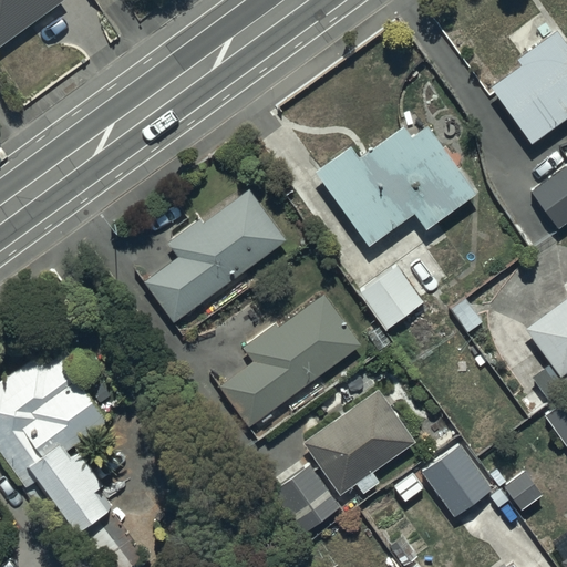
[(0,0),(0,49),(66,0),(0,0)]
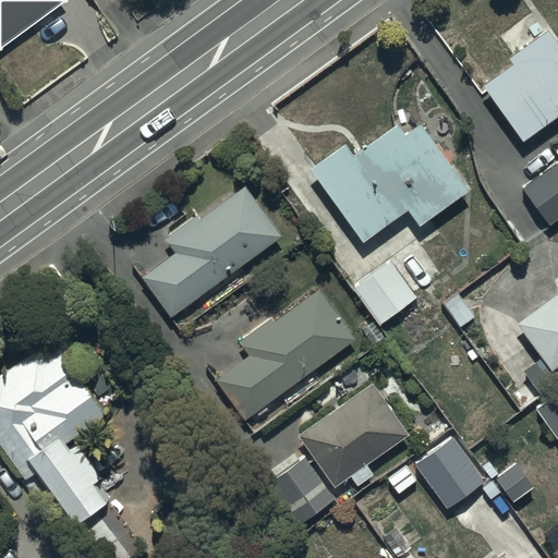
[(514,64),(484,86),(523,142),(557,117),(557,40),(550,31),(510,59),(514,64)]
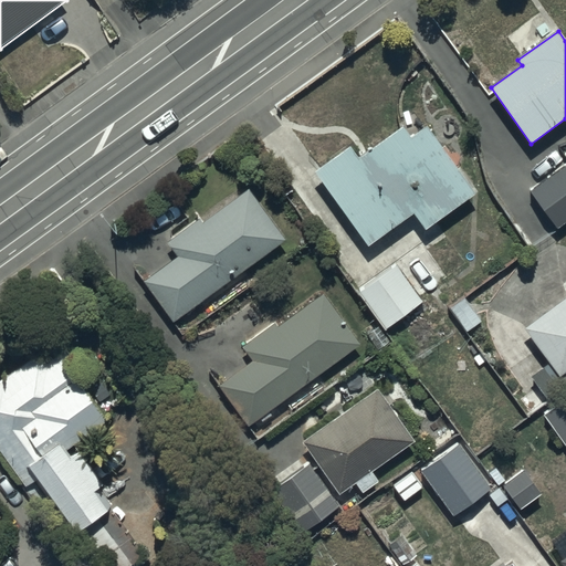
[(350,144),(316,168),(370,245),(415,215),(426,230),(475,195),(427,125),(412,135),(404,123),(358,155),(350,144)]
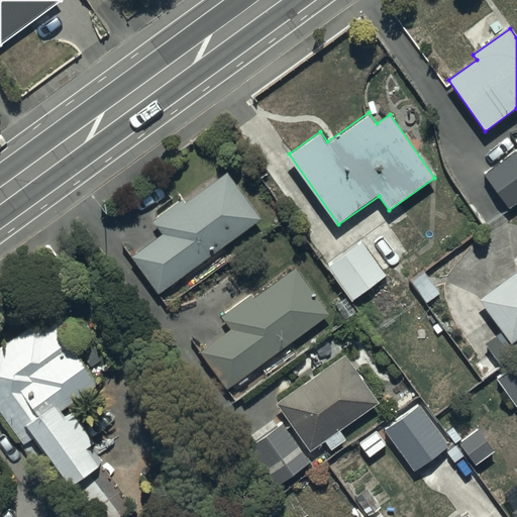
[(516,148),(484,173),(510,210),(516,205),(516,148)]
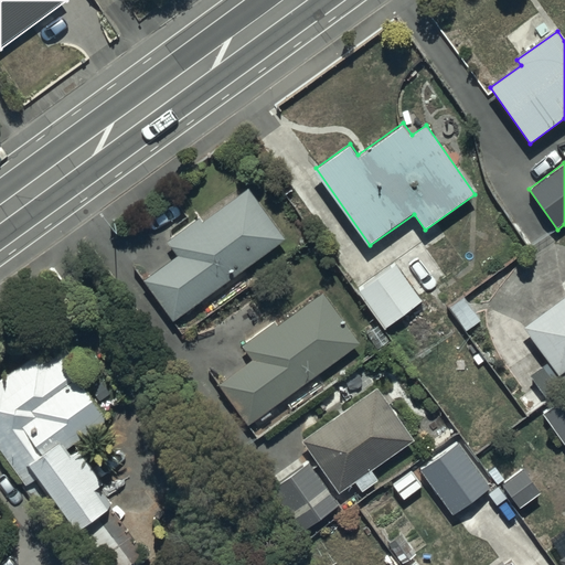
[(178,256),(145,279),(174,320),(287,240),(249,187),(200,222),(198,217),(167,240),(178,256)]
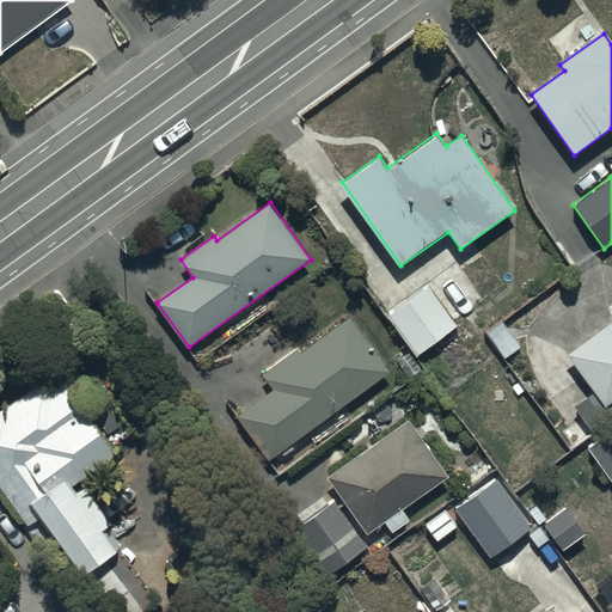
[(417,355),(459,326),(428,283),(386,312),(417,355)]
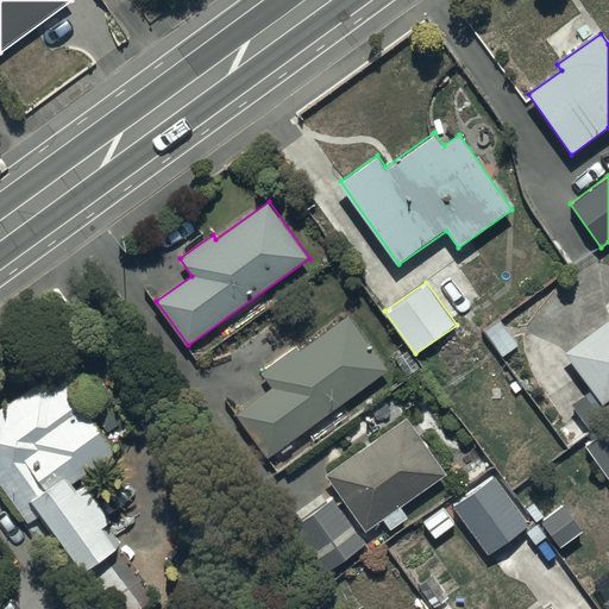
[(389,370),(347,315),(297,350),(293,343),(262,366),(265,370),(262,372),(272,388),(265,394),(262,388),(249,397),(252,402),(237,413),(271,459),(282,451),(286,457),(296,449),(292,443),(389,370)]
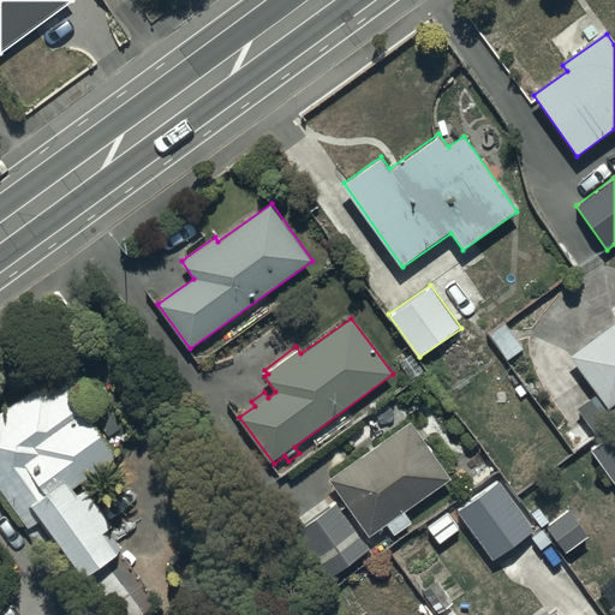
[(601,392),(579,408),(587,421),(568,436),(578,448),(614,421),(614,321),(572,353),(601,392)]
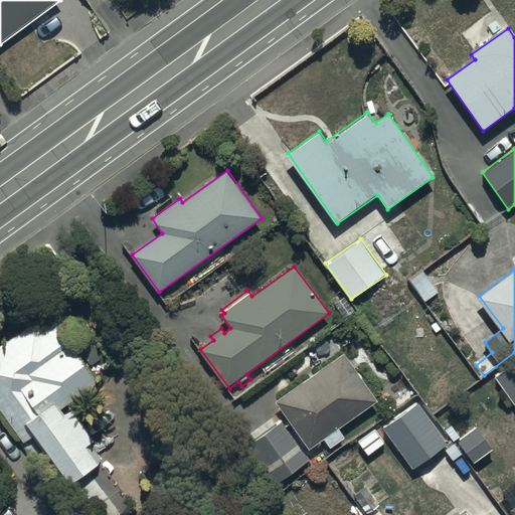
[(38,320),(0,345),(0,409),(23,444),(36,435),(90,514),(115,514),(114,513),(132,501),(107,464),(104,467),(88,445),(96,440),(70,402),(99,383),(90,369),(104,359),(70,310),(44,328),(38,320)]
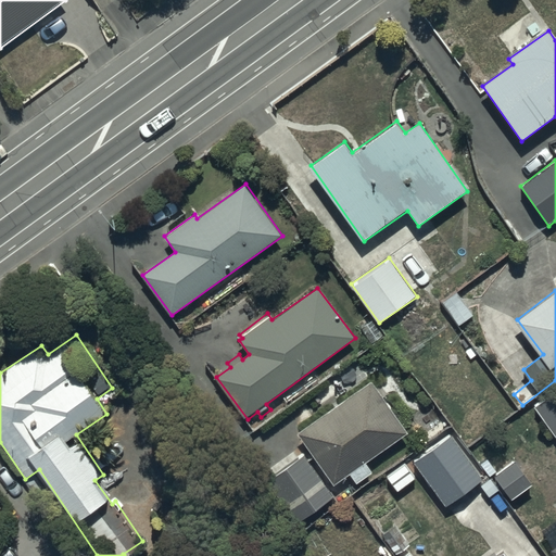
[(374,381),(298,433),(333,485),(350,474),(356,483),(375,472),(367,462),(409,433),(374,381)]
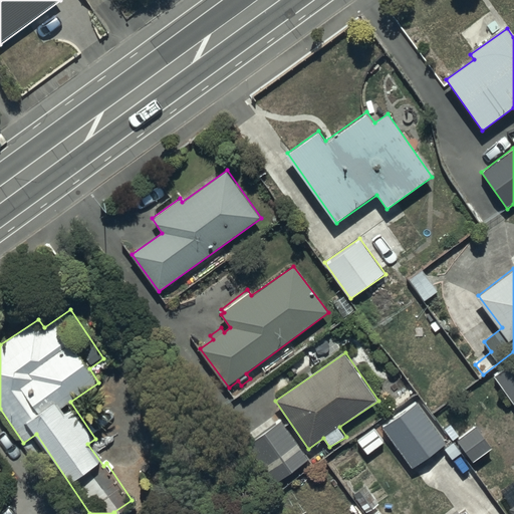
[(513,359),(493,374),(513,405),(513,359)]
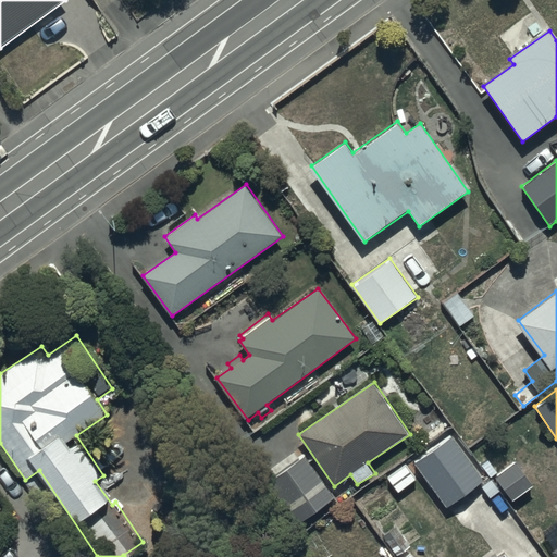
[(450,433),(413,460),(448,507),(484,480),(450,433)]
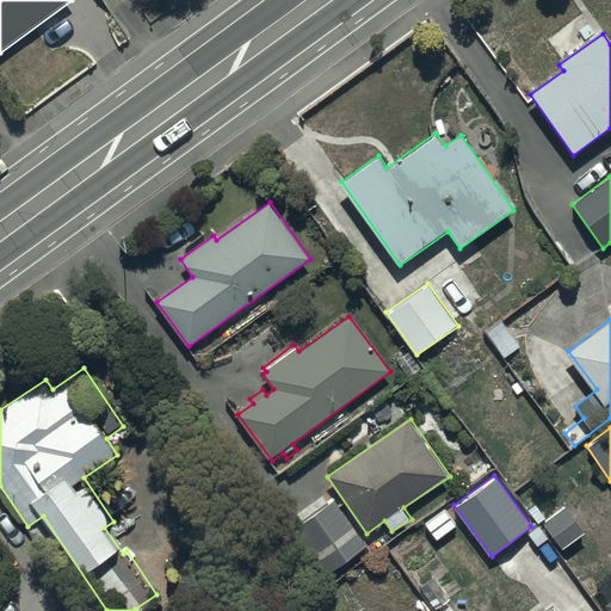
[(368,545),(335,499),(294,529),(326,575),(368,545)]
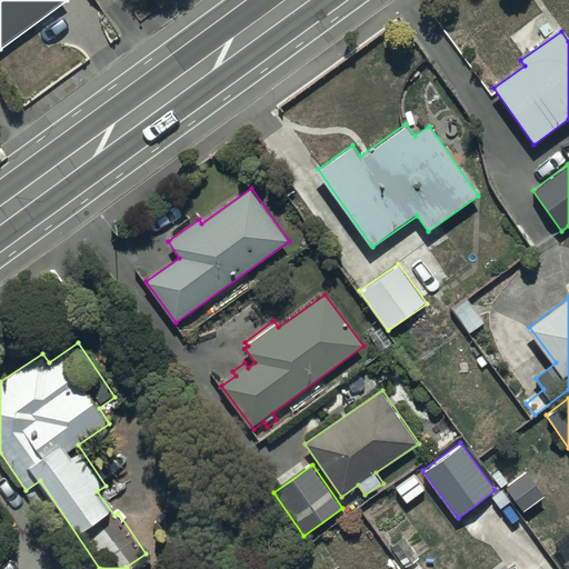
[(525,471),(503,488),(525,513),(546,497),(525,471)]
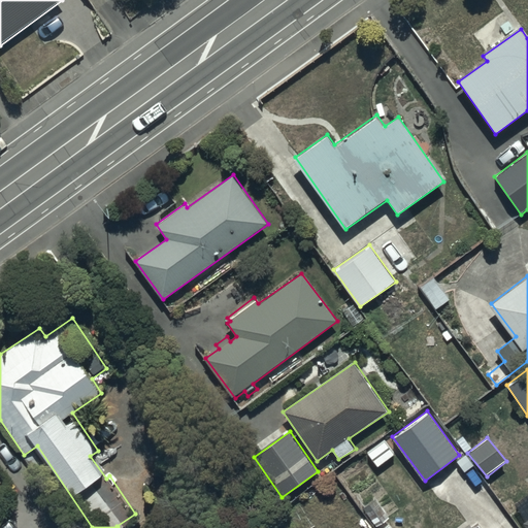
[(527,521),(523,524),(526,527),(527,527),(527,495),(516,504),(527,521)]
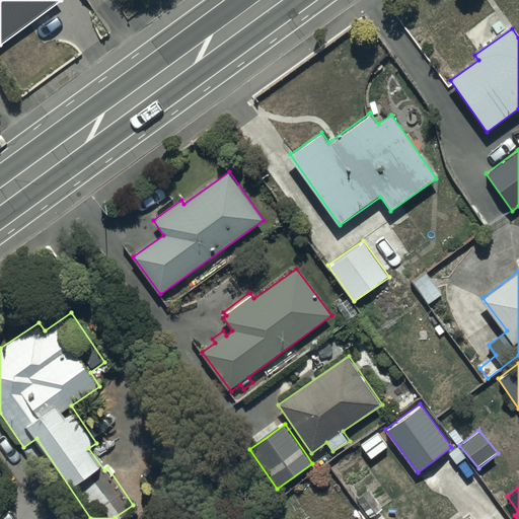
All buildings are outlined.
